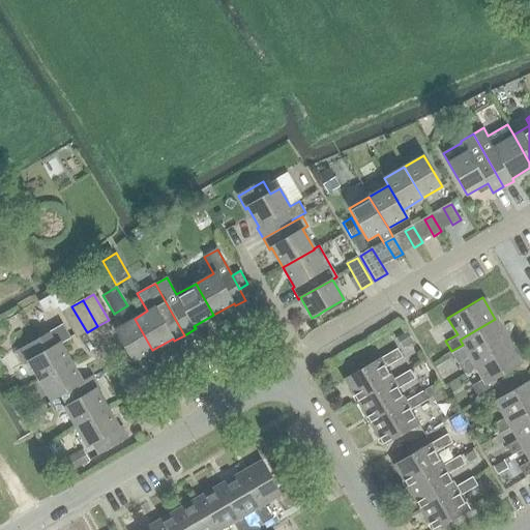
[(76,339),(87,332),(71,306),(61,313),(76,339)]
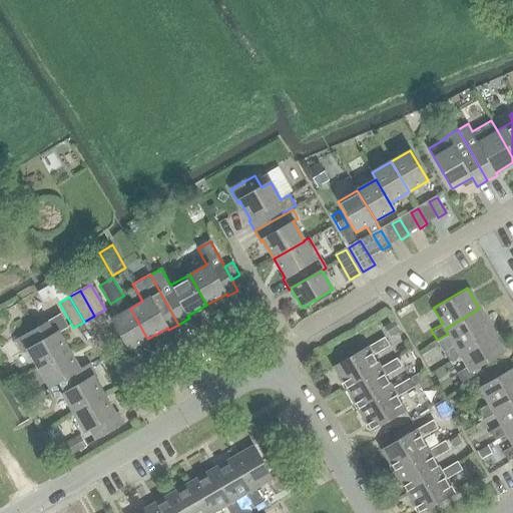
[(314,301),(308,305),(313,314),(320,310),(314,301)]
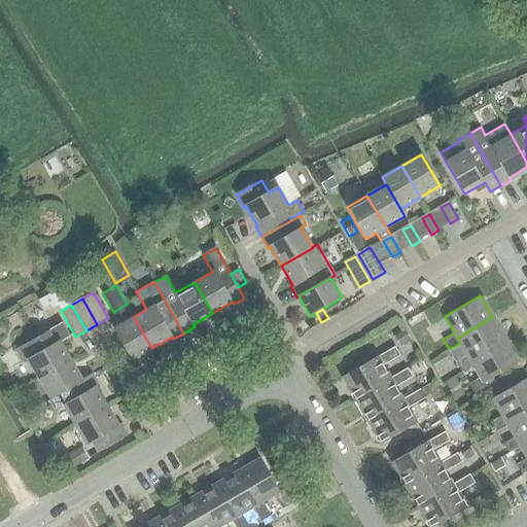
[(151,348),(134,317),(114,327),(132,359),(151,348)]
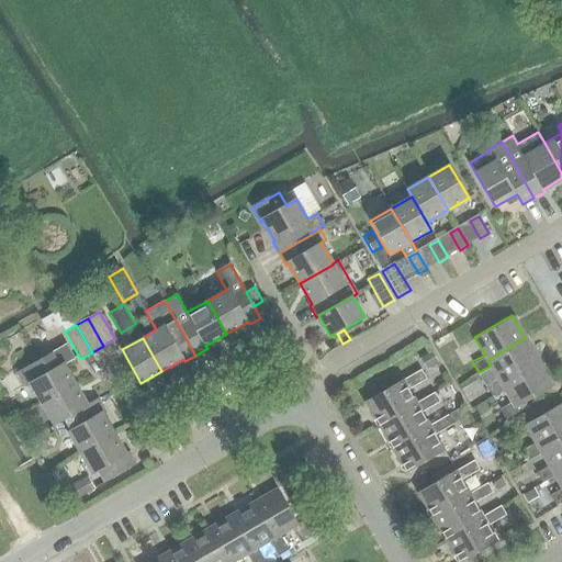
[(491,395),(504,388),(501,383),(538,360),(525,338),(487,360),(491,366),(491,364),(497,378),(485,384),(491,395)]
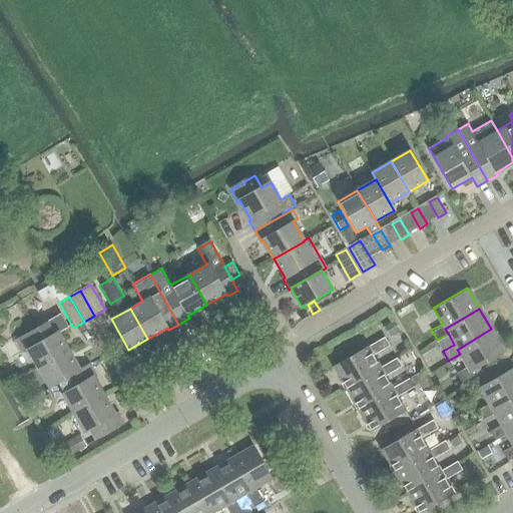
[(69,352),(58,333),(68,328),(60,314),(46,322),(16,340),(23,353),(27,350),(38,369),(69,352)]
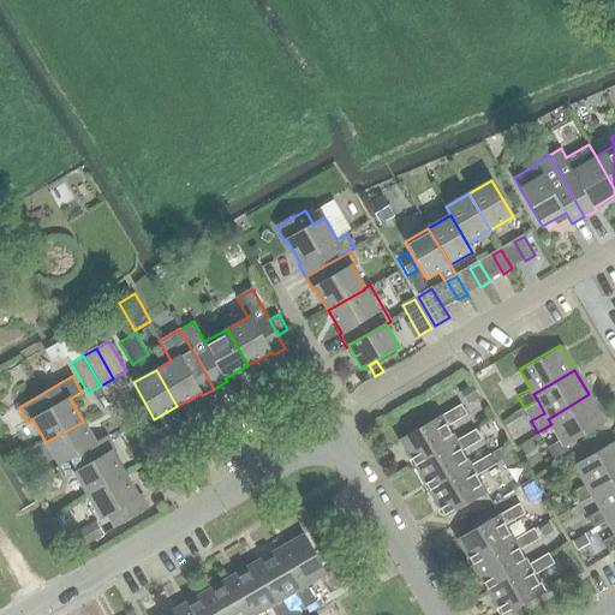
[(472,384),(460,392),(466,404),(479,396),(472,384)]
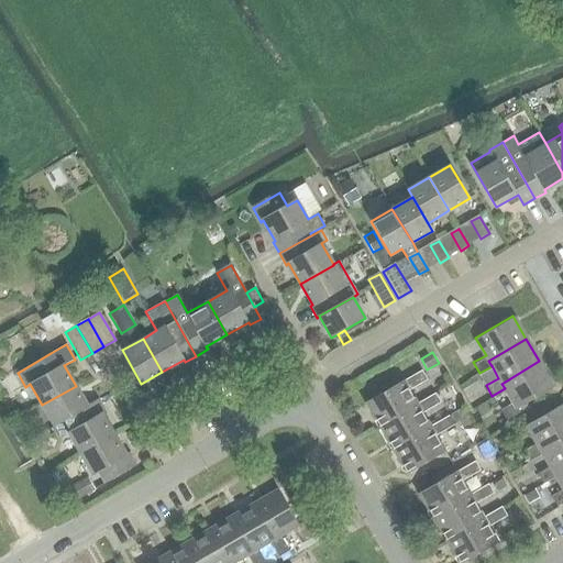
[(553,385),(542,366),(539,361),(501,384),(505,388),(512,401),(499,409),(505,419),(518,411),(516,407),(553,385)]
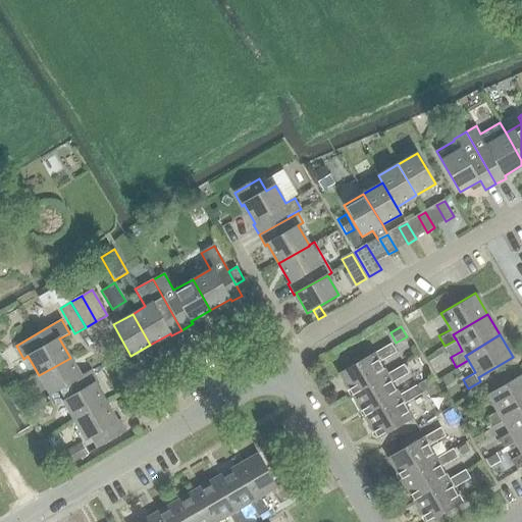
[(338,373),(352,396),(386,374),(379,361),(396,352),(390,344),(338,373)]
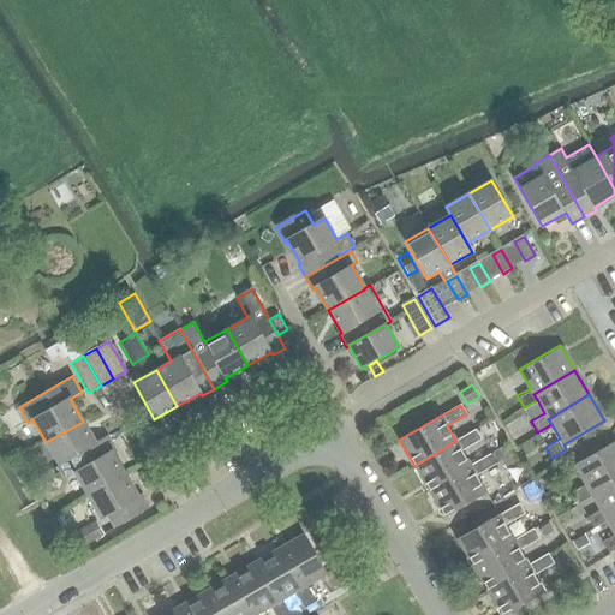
[(46,442),(59,466),(73,458),(72,457),(95,443),(83,422),(46,442)]
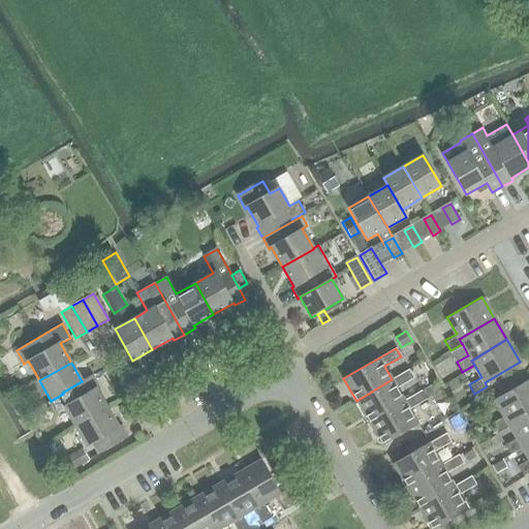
[(356,401),(369,422),(404,401),(397,387),(413,378),(408,370),(392,379),(356,401)]
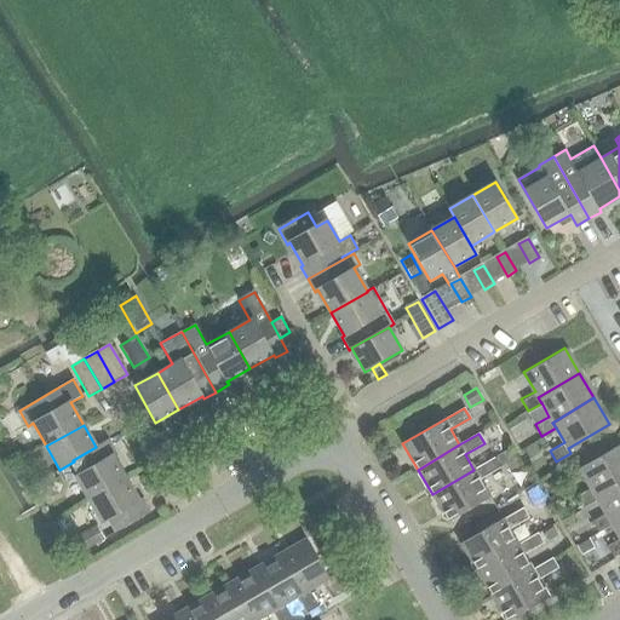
[(75,477),(89,500),(125,478),(112,454),(114,453),(107,441),(96,447),(73,460),(74,461),(59,470),(67,482),(75,477)]
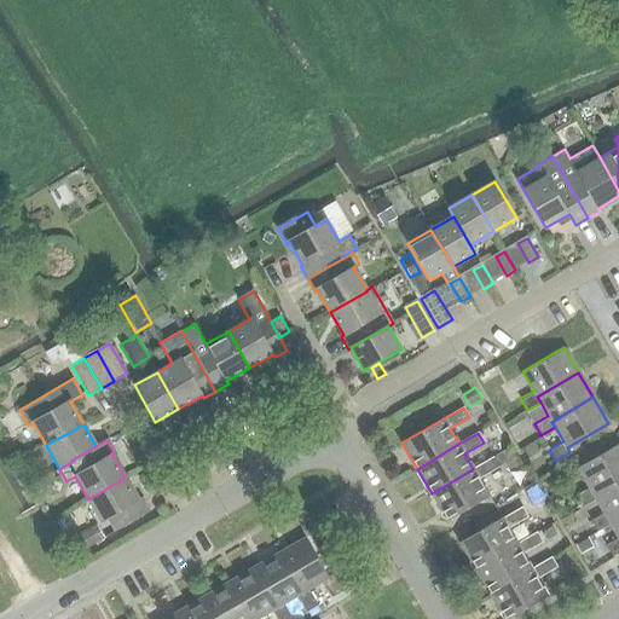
[(583,505),(596,497),(593,492),(618,475),(618,441),(618,443),(578,467),(590,486),(576,495),(583,505)]
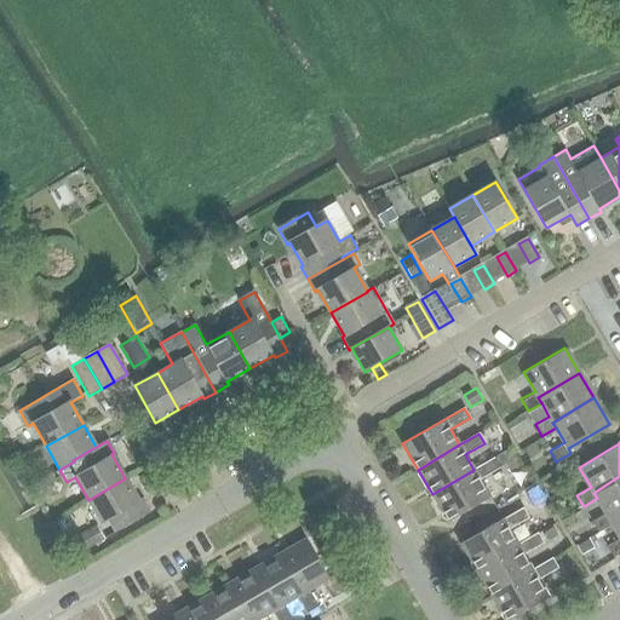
[(474,470),(432,494),(447,520),(488,495),(480,480),(499,469),(515,458),(510,448),(493,458),(474,470)]
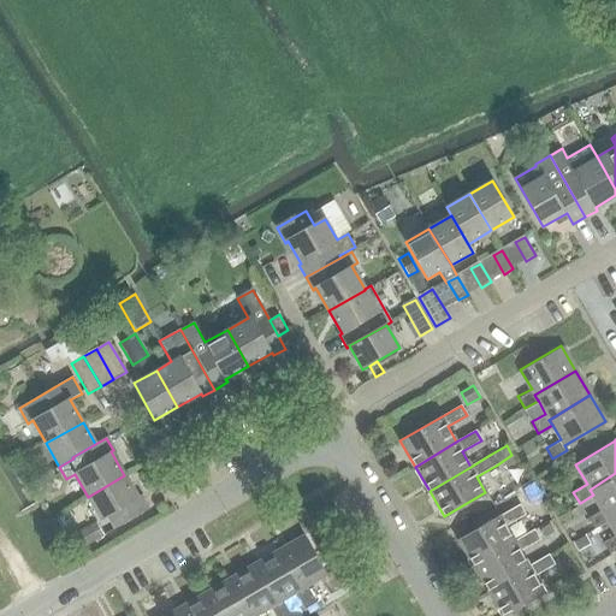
[(594,527),(608,520),(604,514),(615,507),(615,473),(590,490),(593,495),(602,509),(587,516),(594,527)]
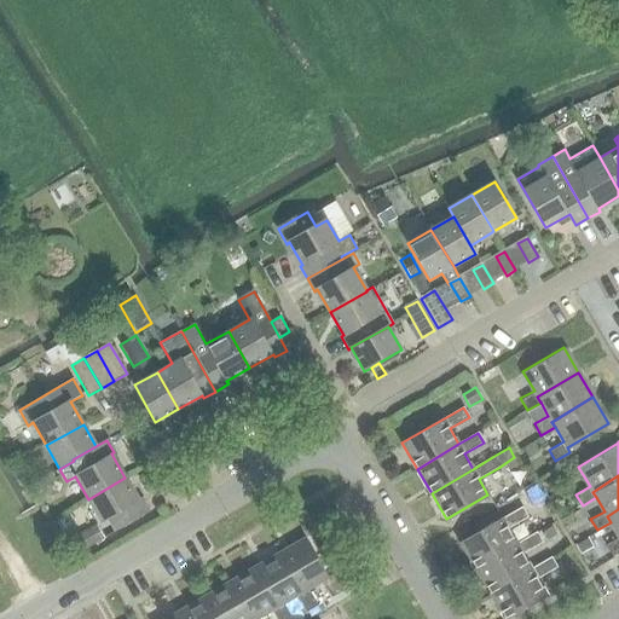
[(125,478),(88,499),(102,522),(108,519),(115,531),(148,513),(140,499),(138,501),(125,478)]
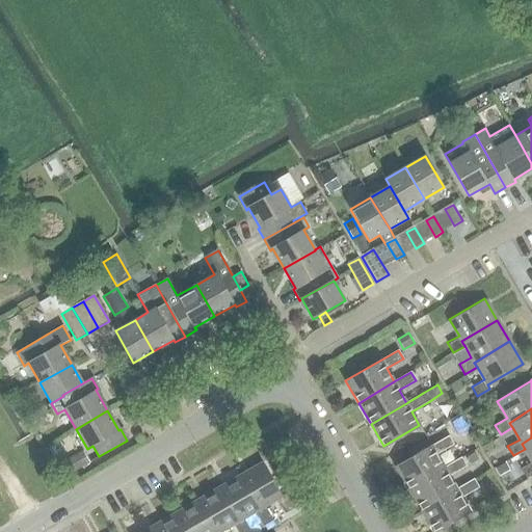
[(396,467),(409,488),(445,467),(436,454),(453,445),(448,435),(396,467)]
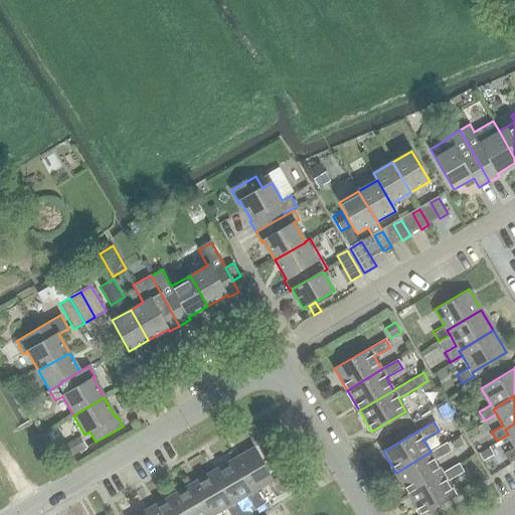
[(514,423),(505,430),(508,435),(514,446),(503,453),(509,462),(514,458),(514,423)]
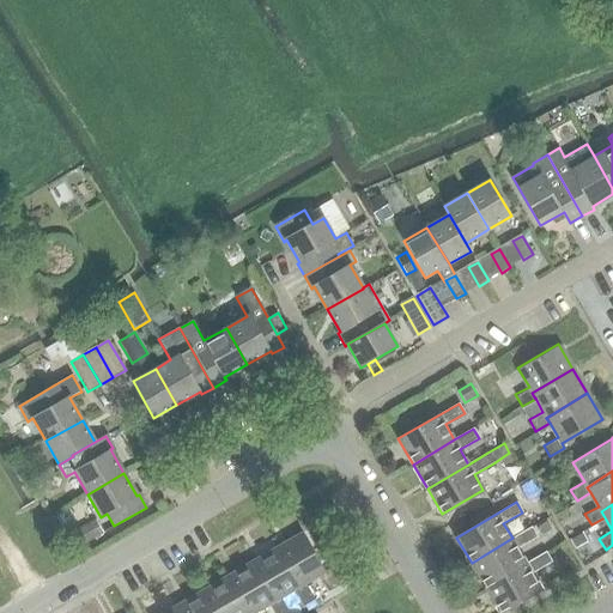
[(102,533),(95,522),(84,528),(90,540),(102,533)]
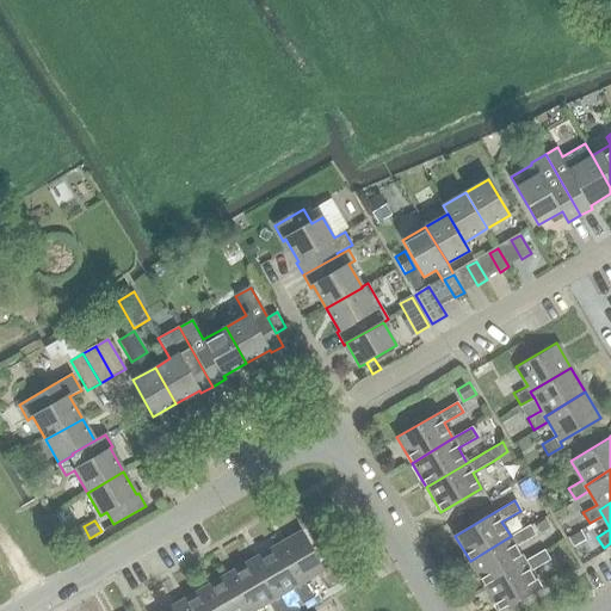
[(470,561),(483,584),(524,560),(516,545),(535,535),(529,525),(511,536),(470,561)]
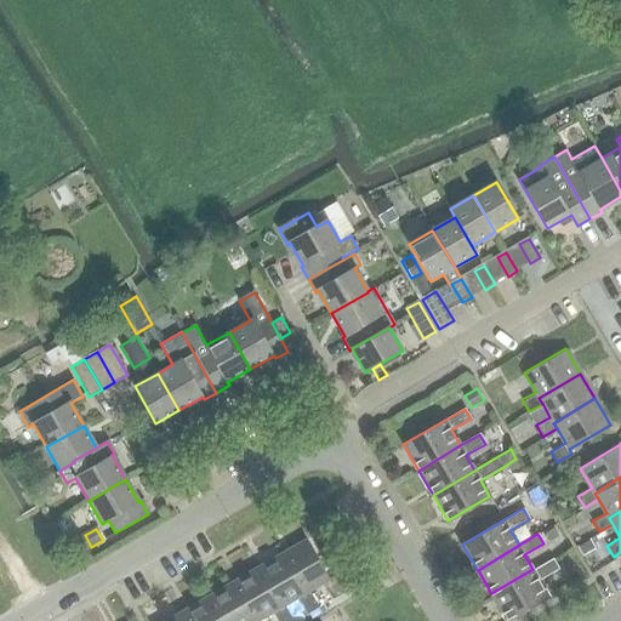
[(582,554),(596,547),(590,537),(576,545),(582,554)]
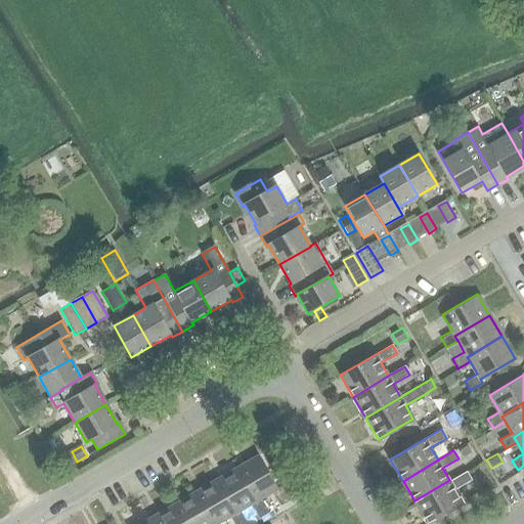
[(257,455),(239,466),(236,468),(256,500),(260,498),(272,490),(280,505),(290,499),(281,485),(276,488),(257,455)]
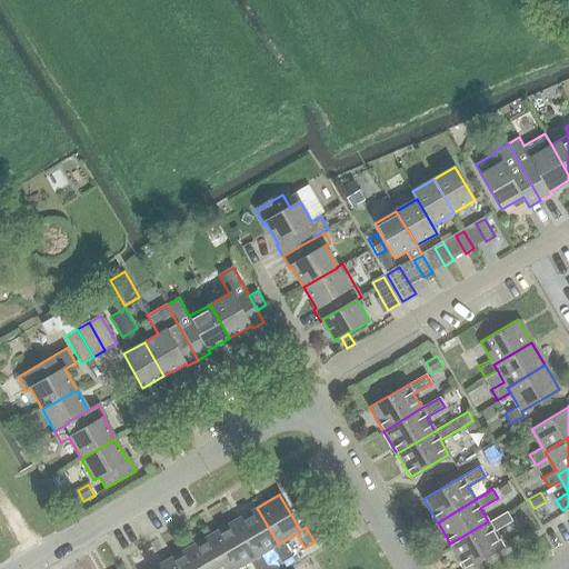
[(291,556),(282,541),(278,543),(257,508),(233,521),(255,558),(260,555),(272,547),(281,561),(291,556)]
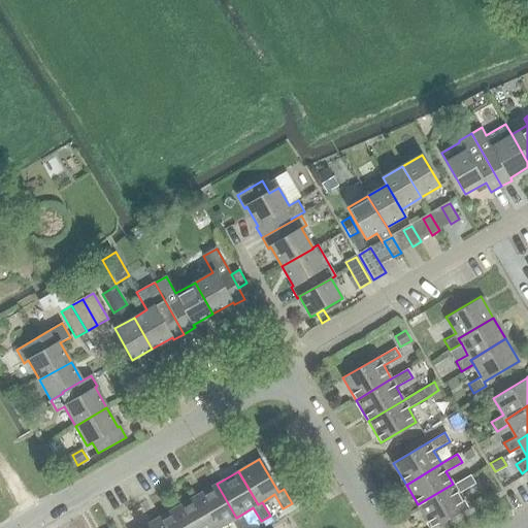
[(453,484),(418,504),(431,527),(466,506),(458,493),(474,483),(469,474),(453,484)]
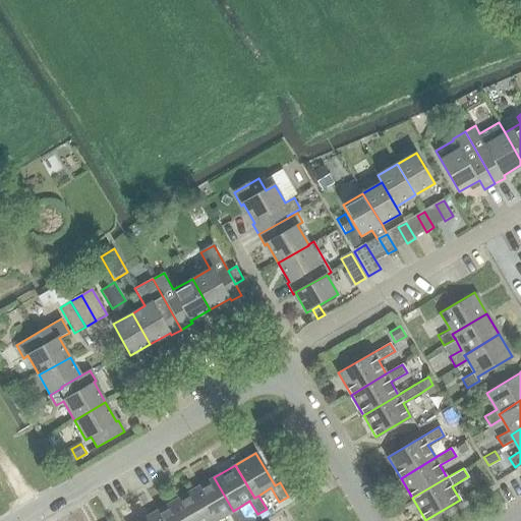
[(245,520),(238,508),(233,511),(214,477),(193,489),(211,520),(216,520),(217,520),(229,514),(233,520),(245,520)]
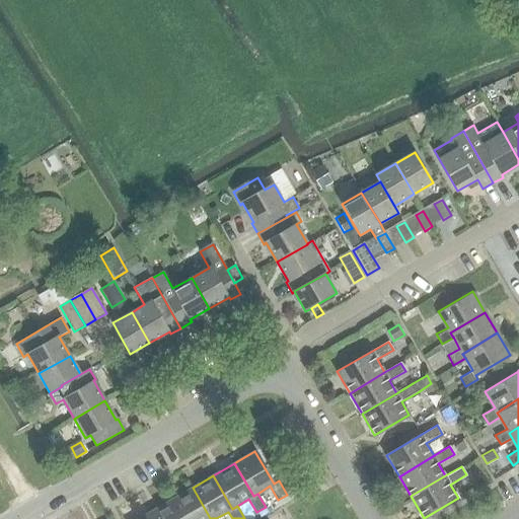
[(216,518),(215,518),(210,518),(193,488),(171,500),(181,518),(216,518)]
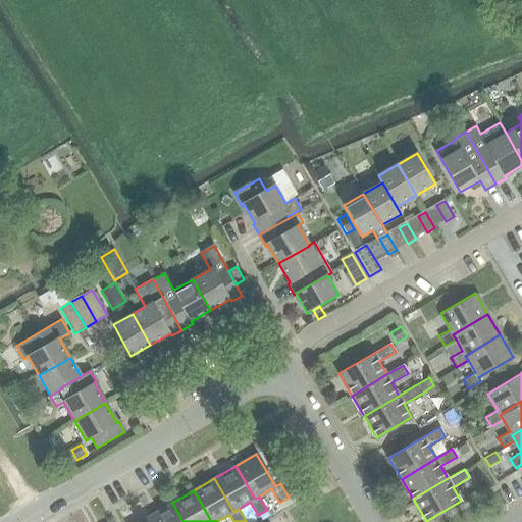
[(183,521),(172,503),(151,515),(155,521),(183,521)]
